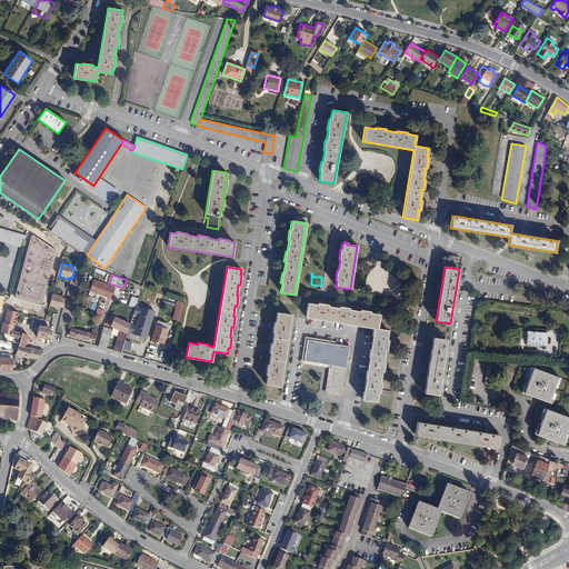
[(97,295),(97,293),(111,299),(116,288),(95,280),(90,292),(97,295)]
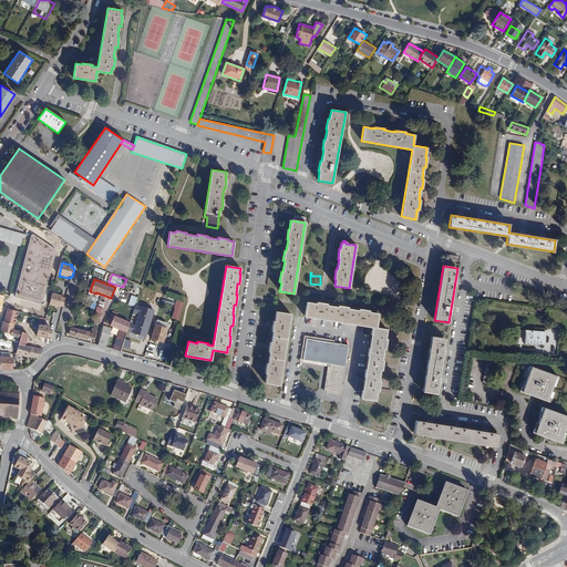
[(138,296),(142,286),(135,284),(132,294),(138,296)]
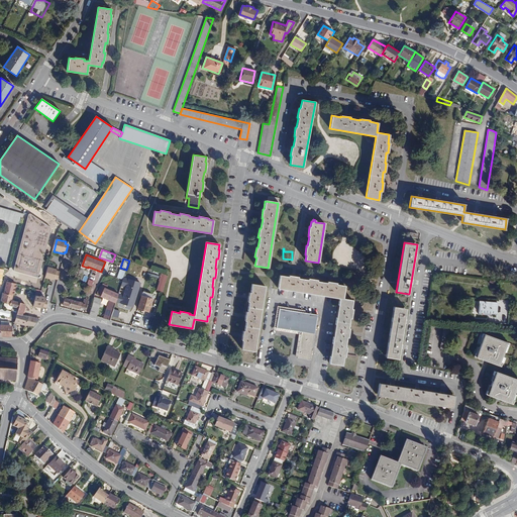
[(59,270),(47,267),(44,279),(55,281),(56,279),(59,280),(61,272),(58,272),(59,270)]
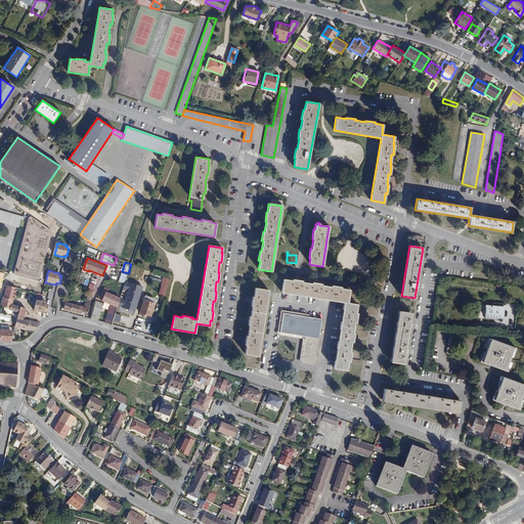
[(125,284),(128,274),(122,272),(119,281),(125,284)]
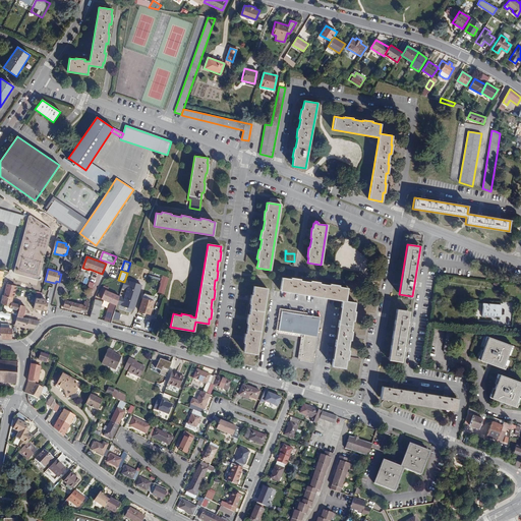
[(165,294),(169,277),(163,276),(159,293),(165,294)]
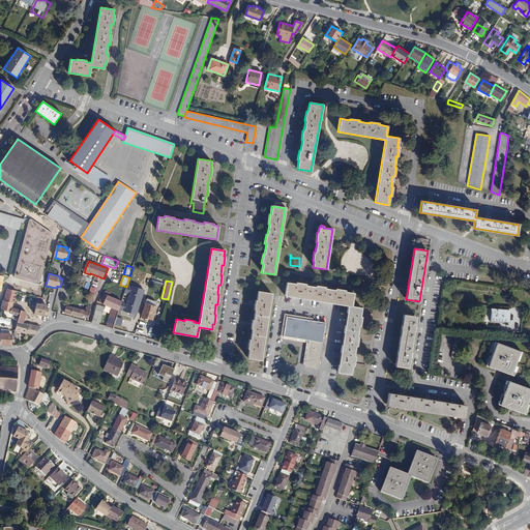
[(348,305),(337,372),(351,374),(352,365),(353,365),(355,356),(354,356),(355,346),(356,346),(358,336),(357,336),(358,326),(359,326),(361,317),(360,317),(361,307),(352,306),(353,293),(345,292),(345,290),(335,289),(335,290),(325,288),(325,287),(316,286),(316,287),(305,285),(305,284),(296,283),(296,284),(287,283),(285,295),(348,305)]
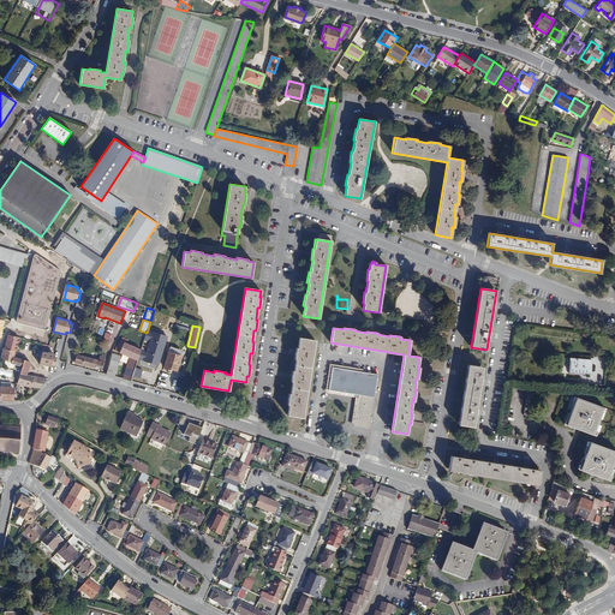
[(144,364),(157,368),(168,335),(155,330),(144,364)]
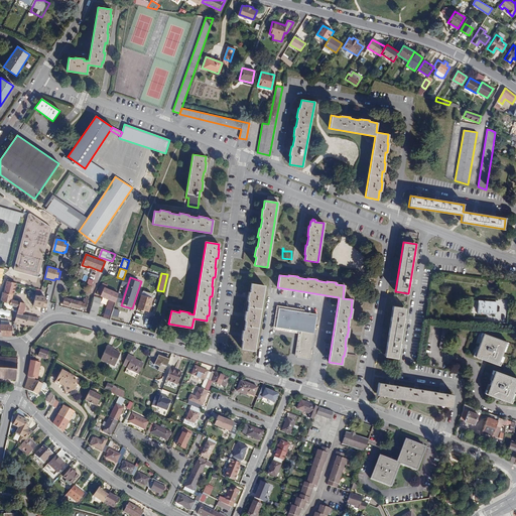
[(17,312),(22,313),(23,311),(24,307),(25,303),(12,300),(13,294),(13,282),(7,281),(4,292),(2,292),(0,299),(5,301),(9,302),(9,304),(18,307),(17,312)]
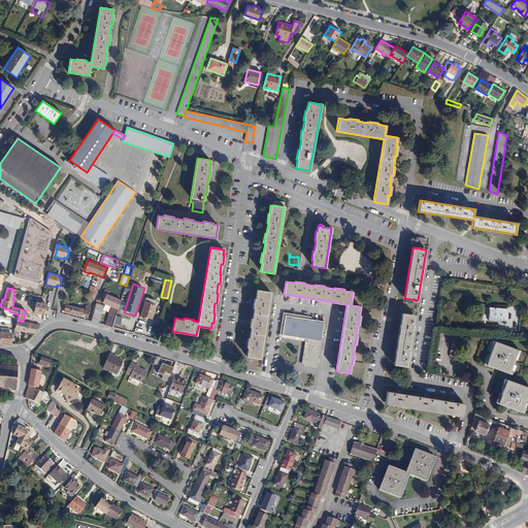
[(248,348),(246,357),(260,359),(270,292),(257,290),(256,299),(255,299),(253,308),(254,308),(253,319),(252,319),(250,328),(251,328),(250,338),(249,338),(246,348),(248,348)]
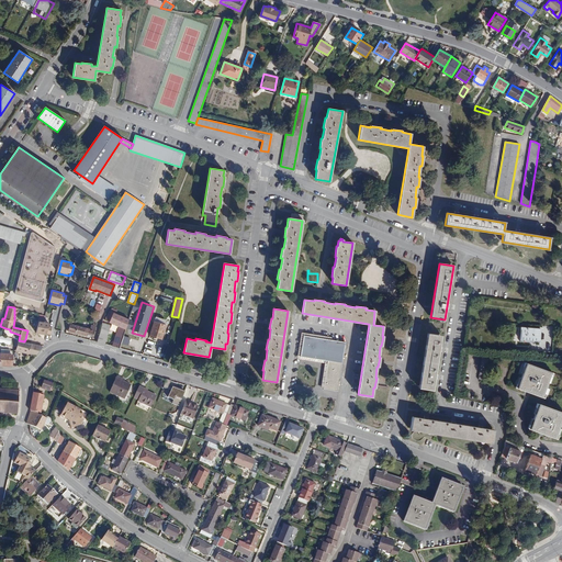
[(119,348),(120,347),(128,319),(109,311),(105,321),(109,322),(109,323),(119,327),(113,345),(115,346),(119,348)]
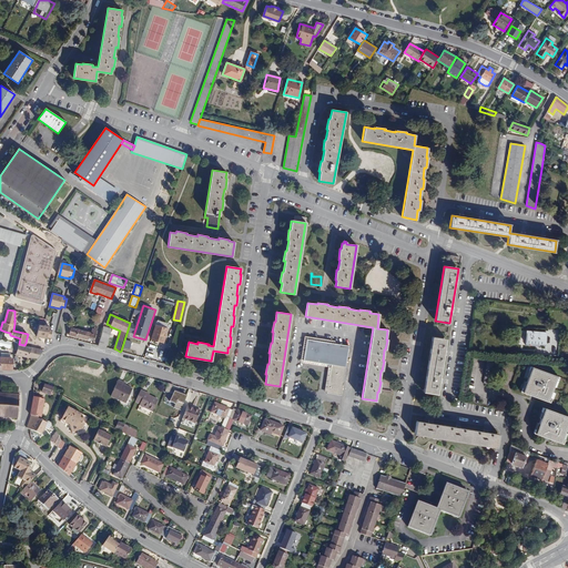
[(38,330),(37,336),(47,338),(48,332),(49,332),(49,326),(38,324),(37,330),(38,330)]
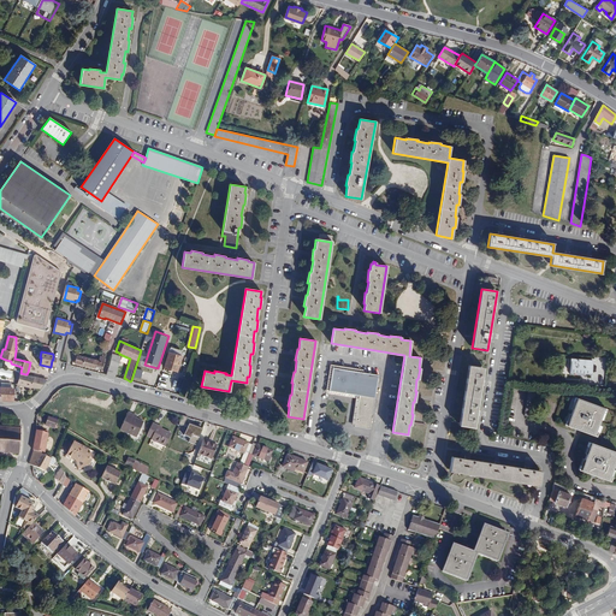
[(169,353),(164,367),(177,371),(182,356),(169,353)]
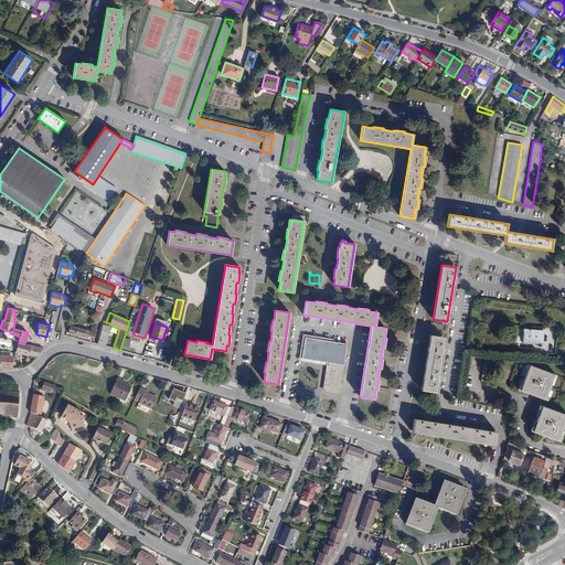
[(110,327),(103,324),(98,344),(105,345),(110,327)]
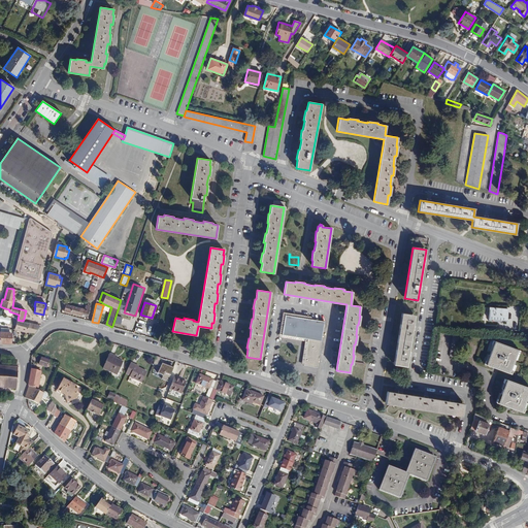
[(86,316),(88,316),(90,306),(86,305),(85,308),(80,308),(75,306),(66,304),(64,311),(83,317),(83,316),(83,315),(86,316)]
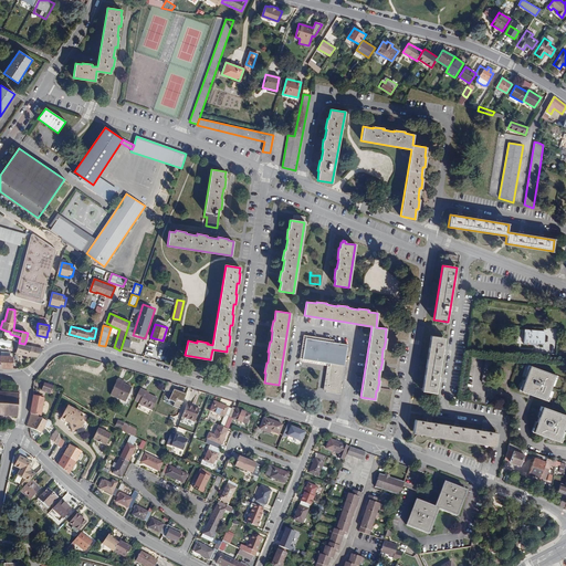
[(544,332),(525,329),(524,342),(543,344),(544,332)]
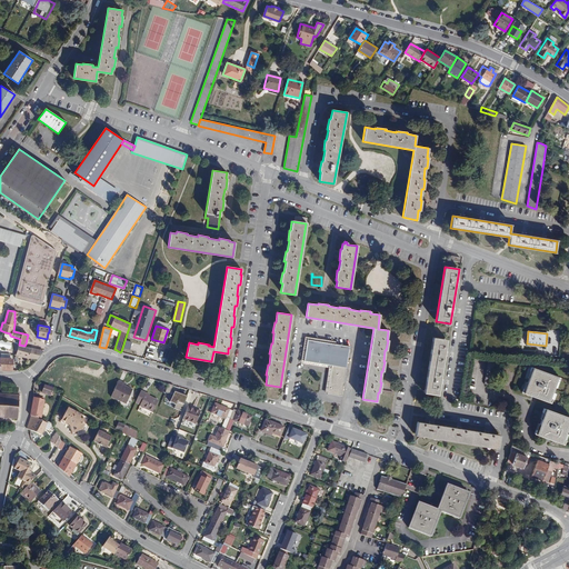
[(433,338),(425,392),(438,395),(447,340),(433,338)]
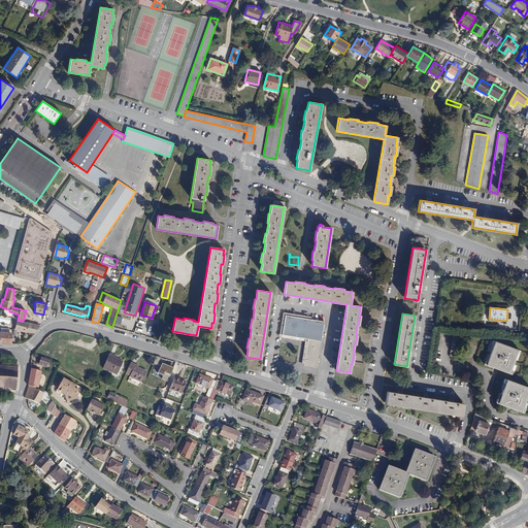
[(283,335),(307,339),(303,365),(317,367),(324,322),(285,316),(283,335)]
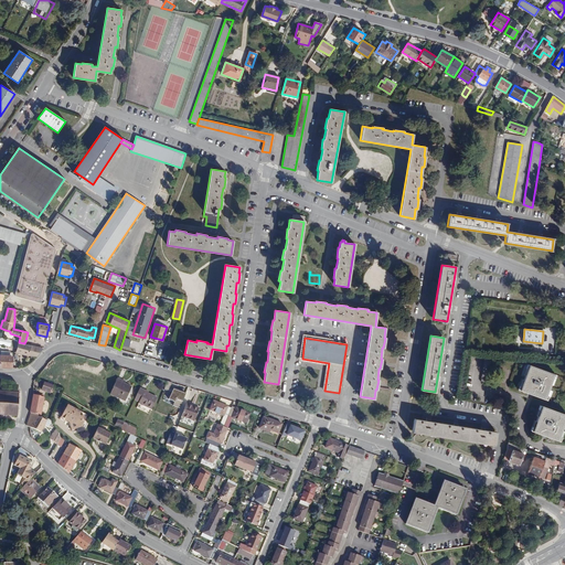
[(36,358),(43,349),(36,347),(24,343),(19,342),(17,352),(19,353),(30,355),(36,358)]
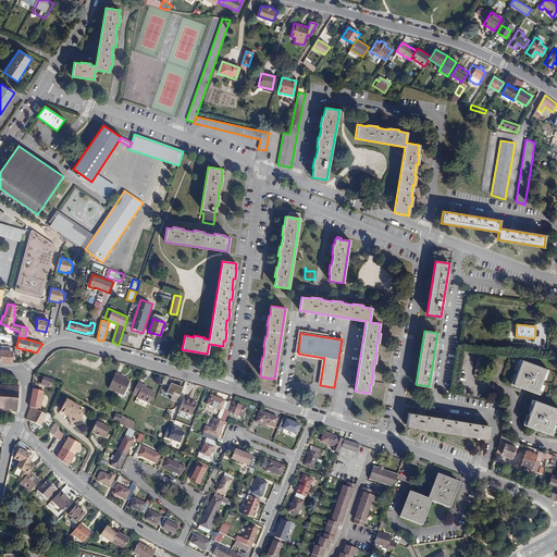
[(143,348),(149,350),(151,344),(146,342),(143,348)]
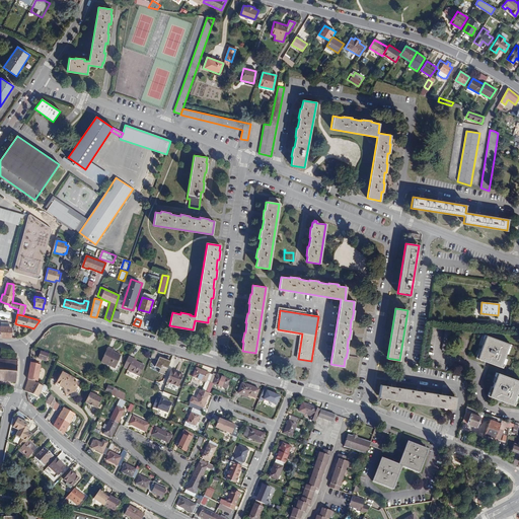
[(0,332),(0,337),(11,338),(11,327),(0,326),(0,332)]
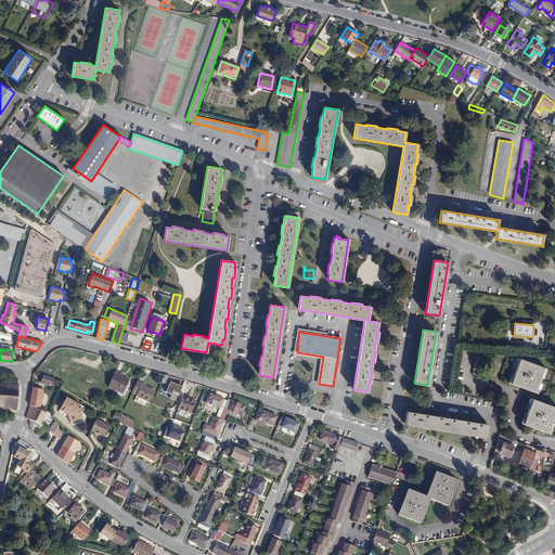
[(479,376),(483,351),(476,350),(473,375),(479,376)]
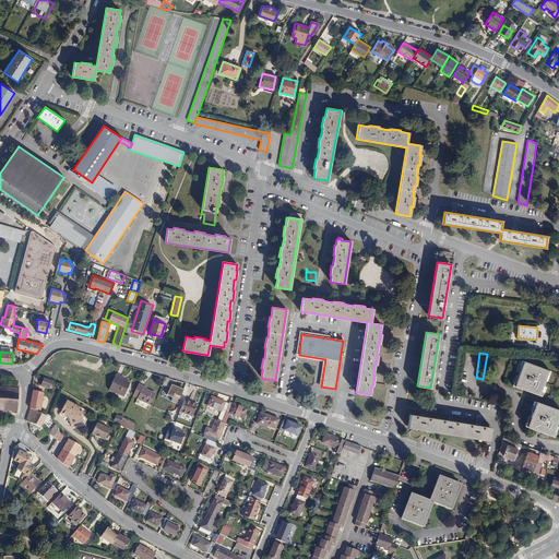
[(514,387),(539,395),(548,370),(524,361),(514,387)]
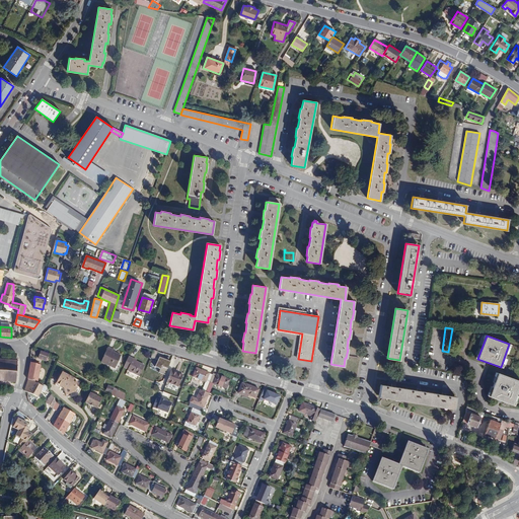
[(101,362),(116,368),(121,356),(115,353),(116,351),(108,348),(101,362)]
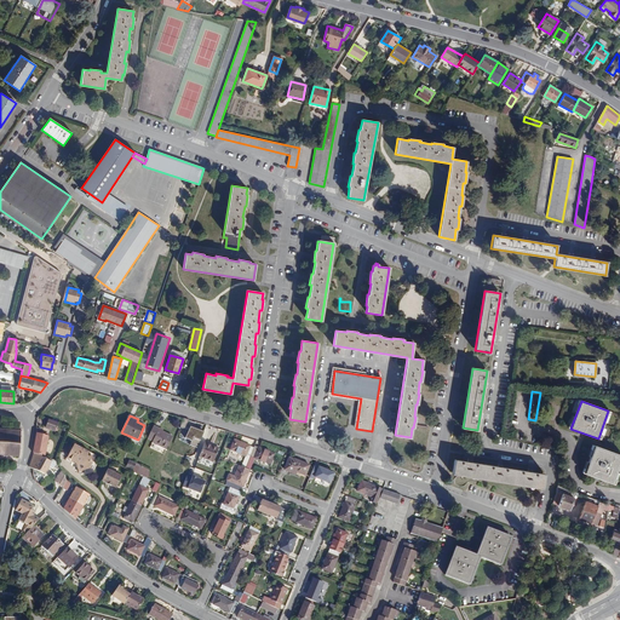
[(55,431),(57,423),(49,419),(46,428),(55,431)]
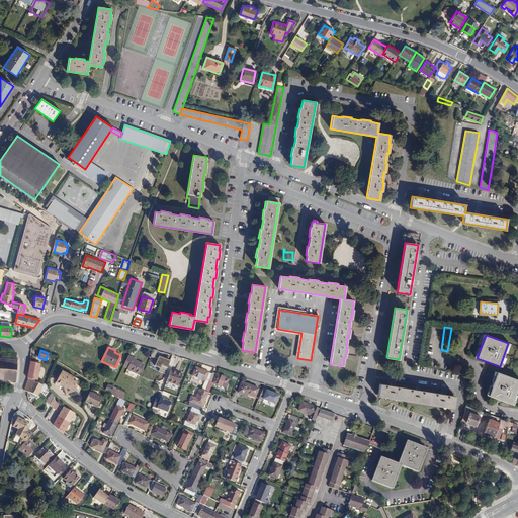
[(134,353),(130,351),(124,361),(128,363),(128,364),(141,369),(145,359),(137,355),(134,354),(134,353)]
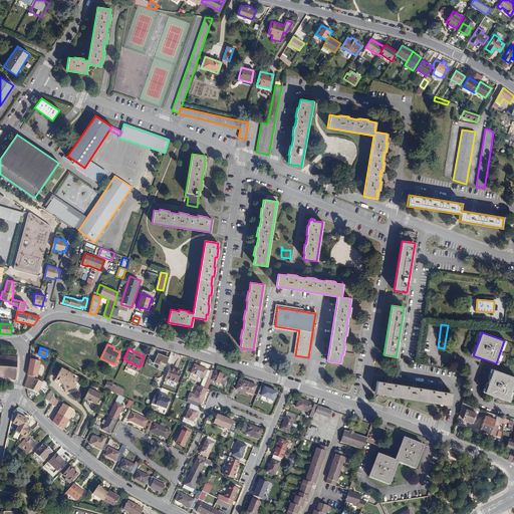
[(171,357),(160,353),(155,362),(159,364),(159,369),(165,370),(171,357)]
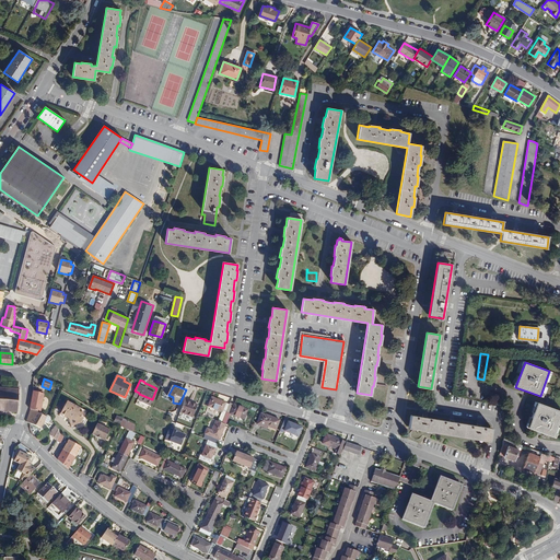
[(0,410),(16,411),(19,388),(0,386),(0,410)]
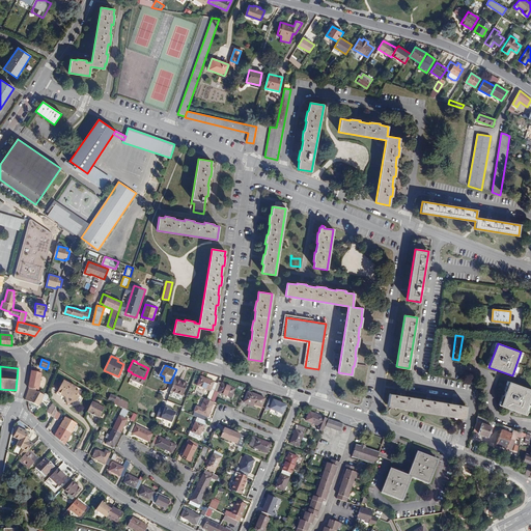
[(39,373),(31,371),(29,388),(37,390),(42,373),(39,373)]
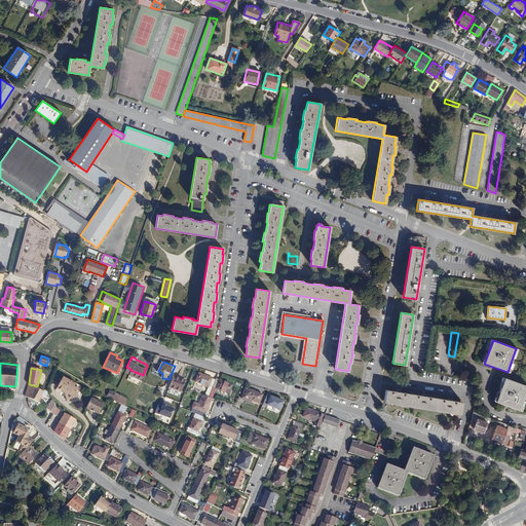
[(195,413),(204,417),(212,399),(209,398),(211,392),(213,387),(216,380),(199,373),(195,381),(209,387),(205,396),(203,396),(199,405),(194,403),(192,407),(197,410),(195,413)]
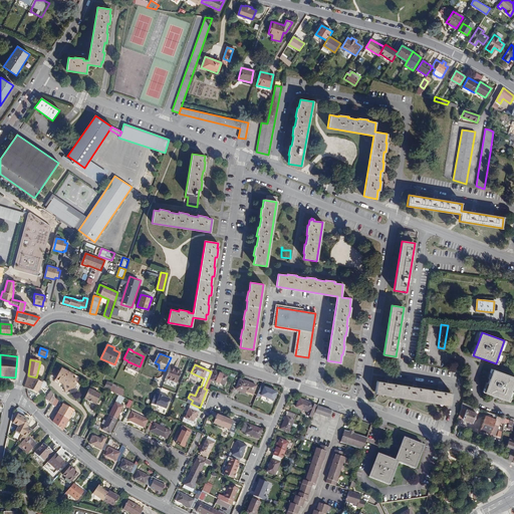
[(57,376),(60,370),(55,367),(51,373),(57,376)]
